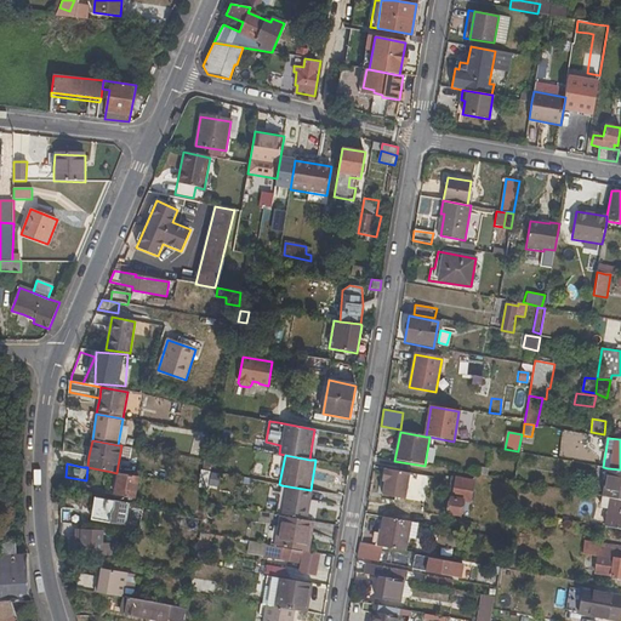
[(603,496),(620,499),(620,469),(608,468),(603,496)]
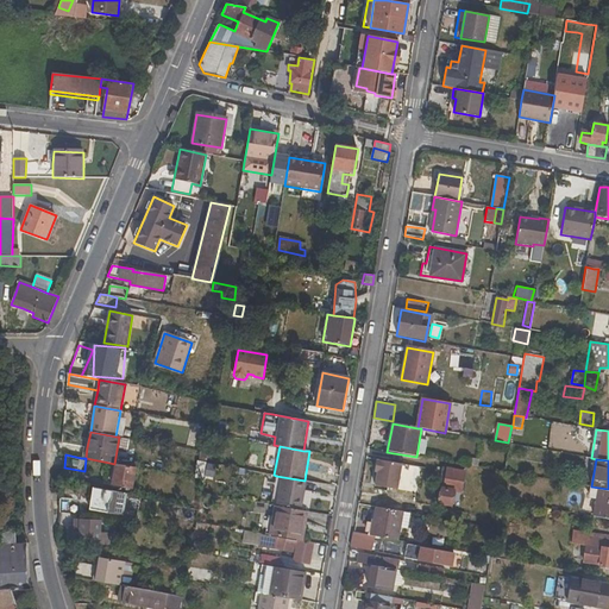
[(375,485),(397,490),(401,464),(376,460),(375,472),(377,472),(375,485)]
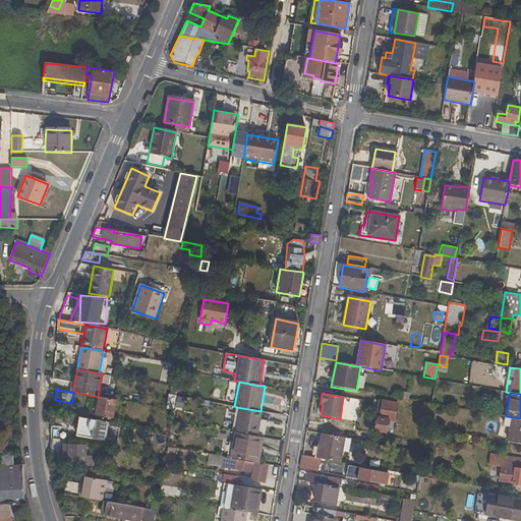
[(176,396),(170,395),(168,409),(174,410),(176,396)]
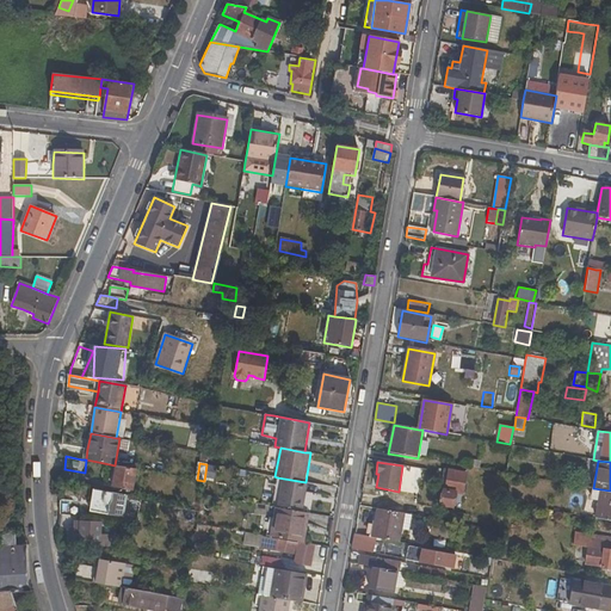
[(115,466),(112,483),(111,487),(134,491),(137,469),(115,466)]
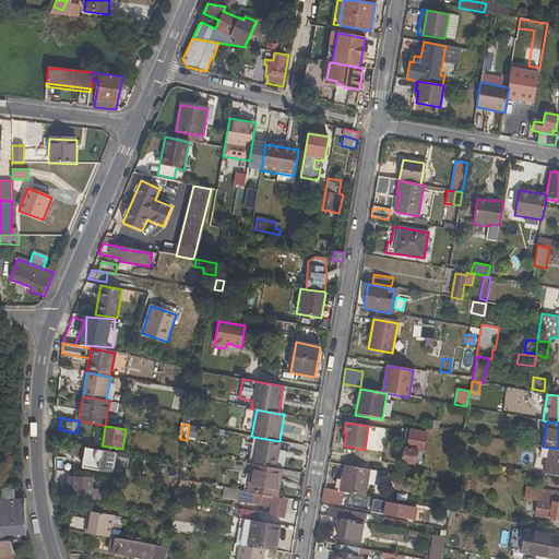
[(404,448),(406,448),(404,462),(415,464),(417,450),(424,451),(427,433),(406,429),(404,448)]
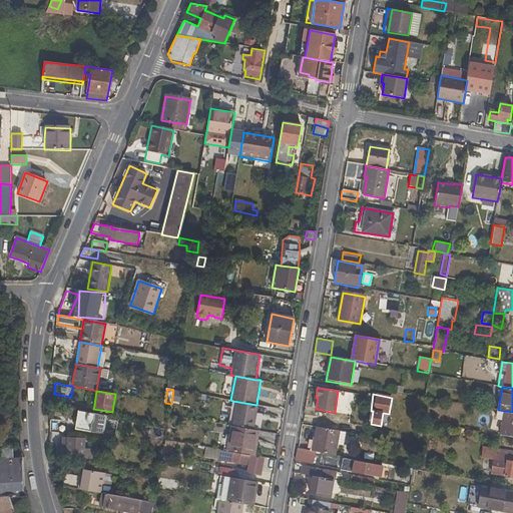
[(257,405),(232,401),(228,425),(230,426),(254,430),(260,405),(257,405)]
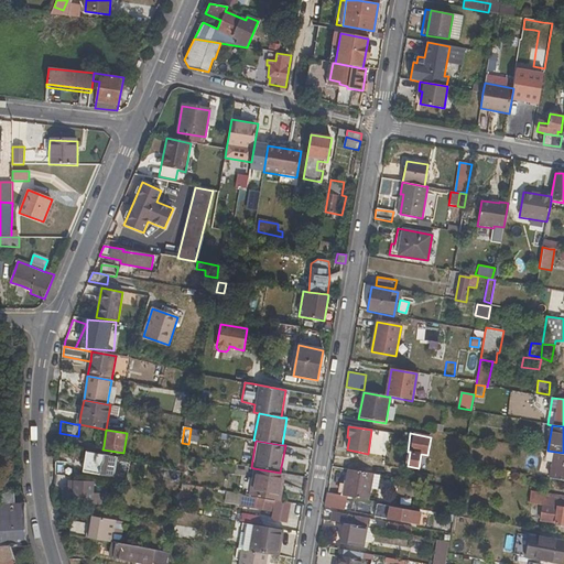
[(545,459),(552,461),(549,479),(563,481),(563,453),(548,451),(545,459)]
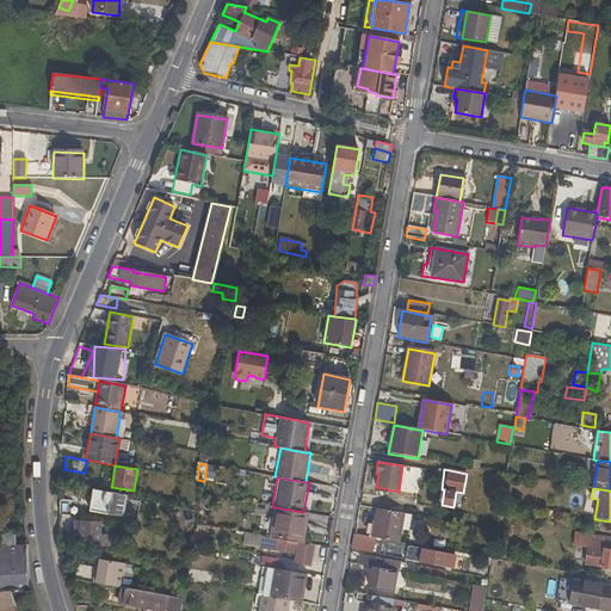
[(128,495),(93,489),(90,512),(124,518),(128,495)]
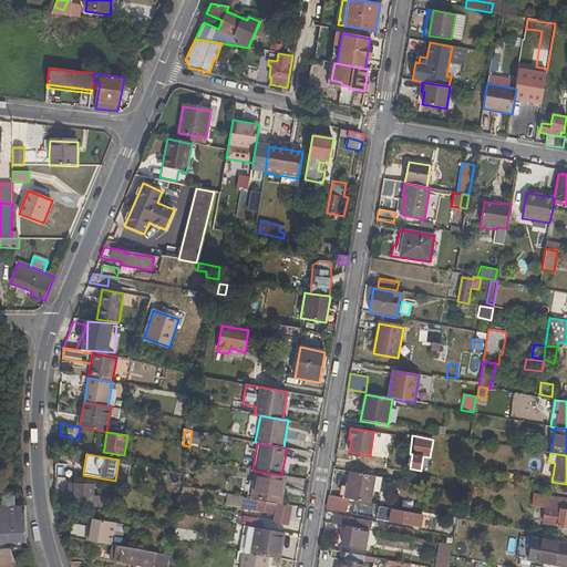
[(70,478),(72,465),(57,463),(55,476),(70,478)]
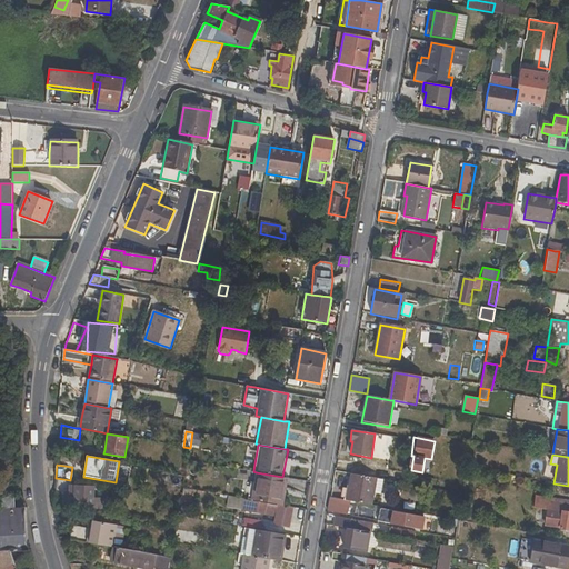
[(251,500),(283,506),(288,478),(282,477),(256,472),(251,500)]
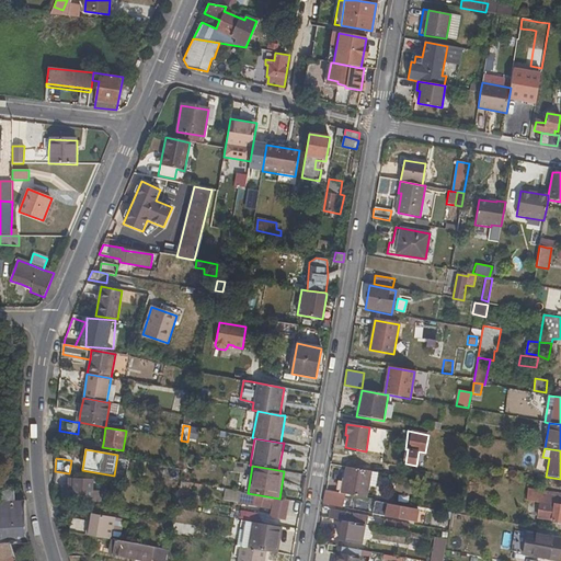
[(344,494),(367,499),(369,487),(376,488),(378,472),(345,467),(341,493),(344,494)]
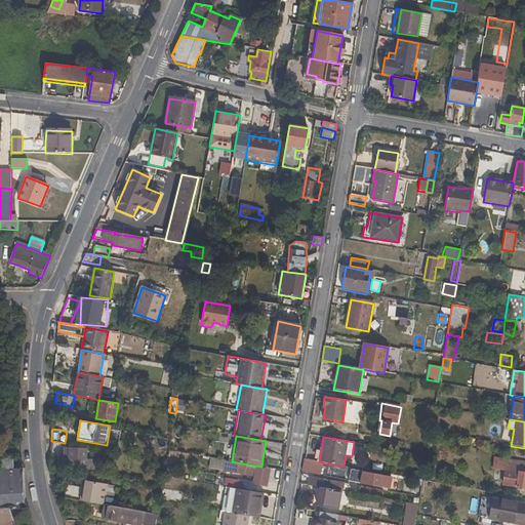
[(51,441),(52,453),(63,455),(65,443),(51,441)]
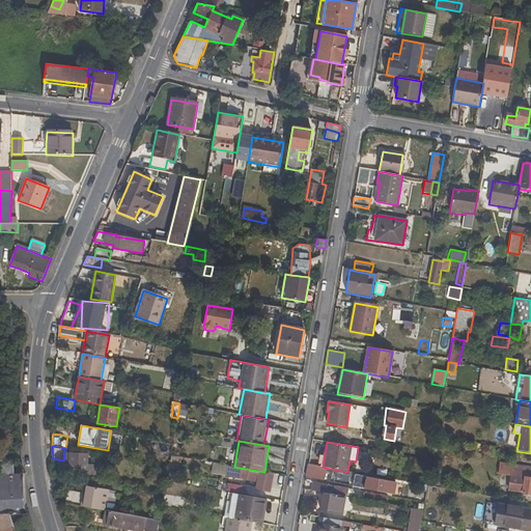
[(87,466),(88,455),(70,454),(70,470),(87,471),(87,475),(100,476),(101,467),(87,466)]
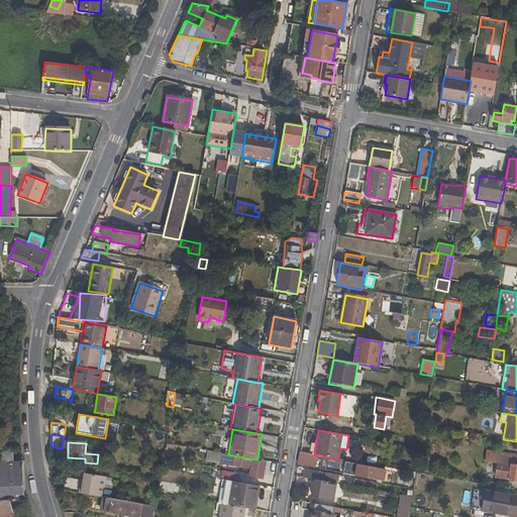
[(13,451),(1,452),(2,462),(13,461),(13,451)]
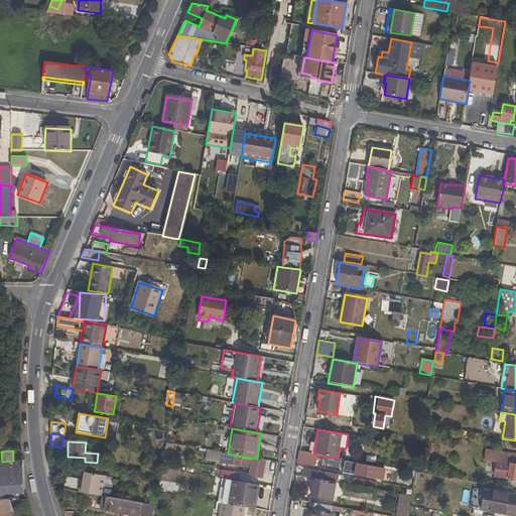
[(225,453),(214,450),(212,459),(221,461),(220,464),(241,468),(241,467),(251,468),(250,476),(261,478),(264,460),(257,459),(228,454),(225,453)]
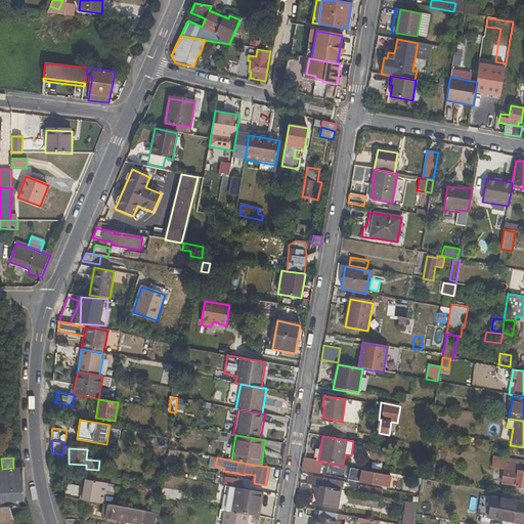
[(302,471),(319,474),(321,462),(318,461),(304,459),(302,471)]
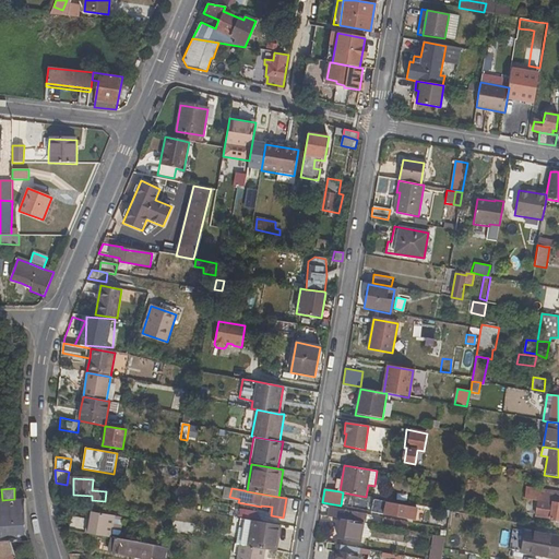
[(534,518),(558,521),(558,502),(551,501),(552,495),(526,490),(524,498),(537,501),(534,518)]
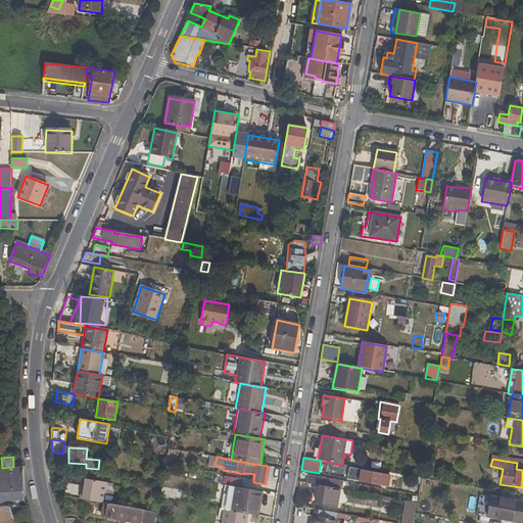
[(0,522),(0,507),(27,505),(24,500),(22,467),(13,467),(2,468),(0,467),(0,522)]
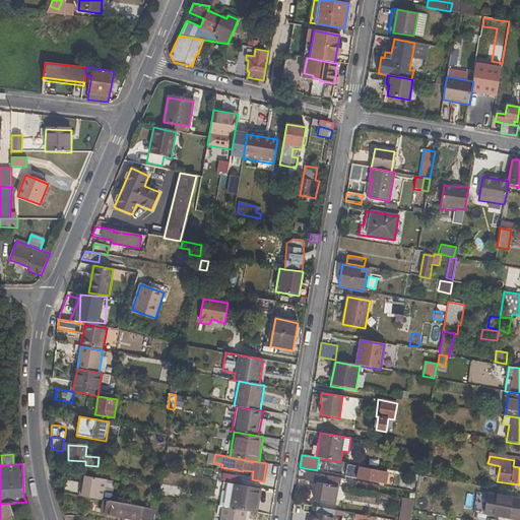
[(385,483),(387,472),(351,466),(349,476),(356,477),(356,478),(385,483)]
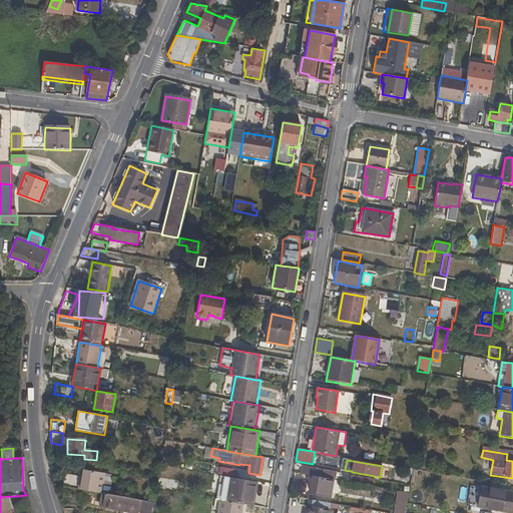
[(342,473),(303,466),(302,474),(313,476),(335,480),(340,481),(342,473)]
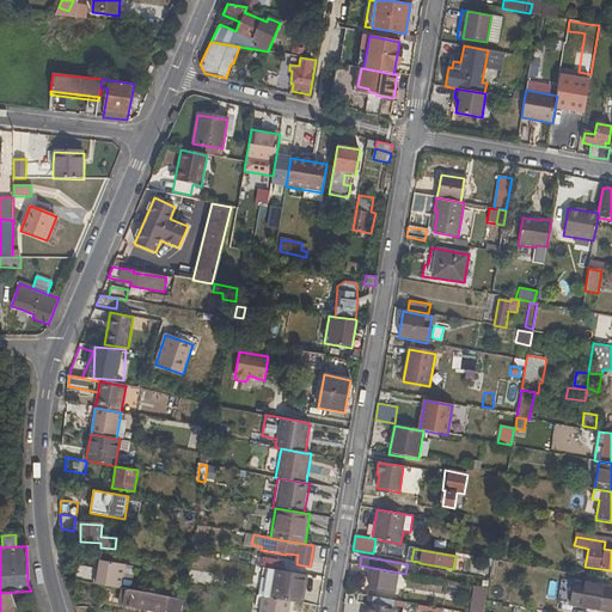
[(282,561),(264,557),(262,567),(275,569),(281,569),(282,561)]
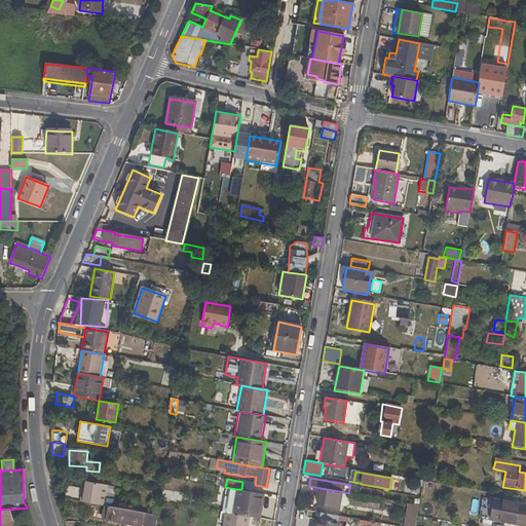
[(423,481),(418,480),(414,504),(419,505),(423,481)]
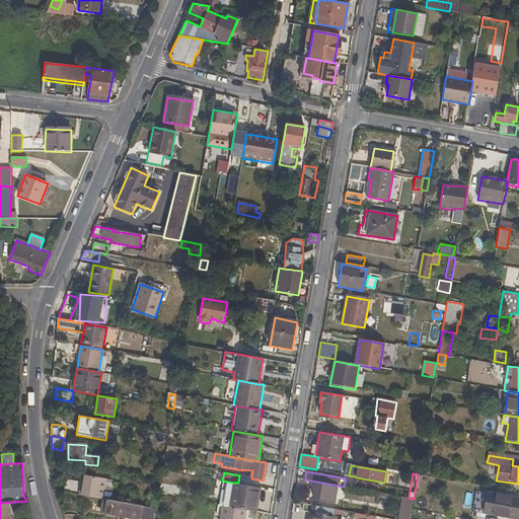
[(115,480),(84,475),(83,483),(54,477),(57,492),(102,500),(110,501),(115,480)]
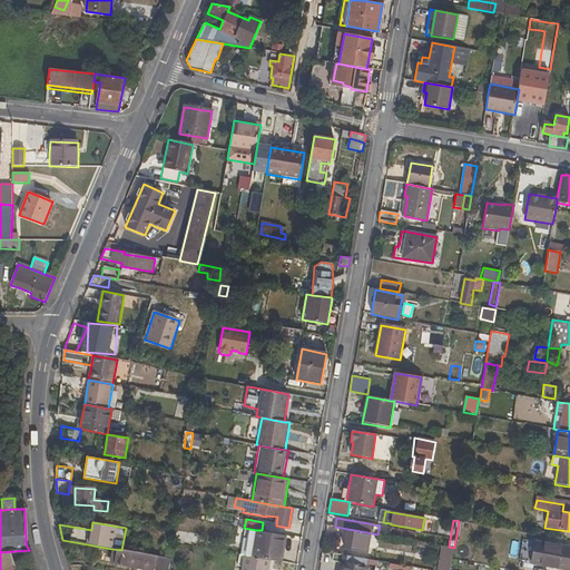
[(372,533),(347,529),(344,549),(367,553),(372,533)]
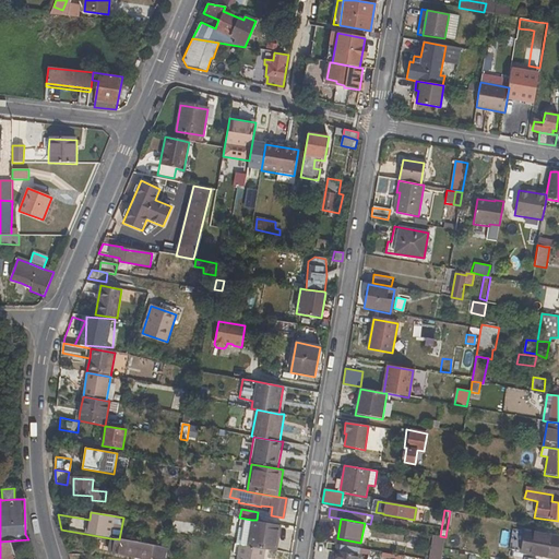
[(408,524),(383,519),(381,526),(407,531),(408,524)]
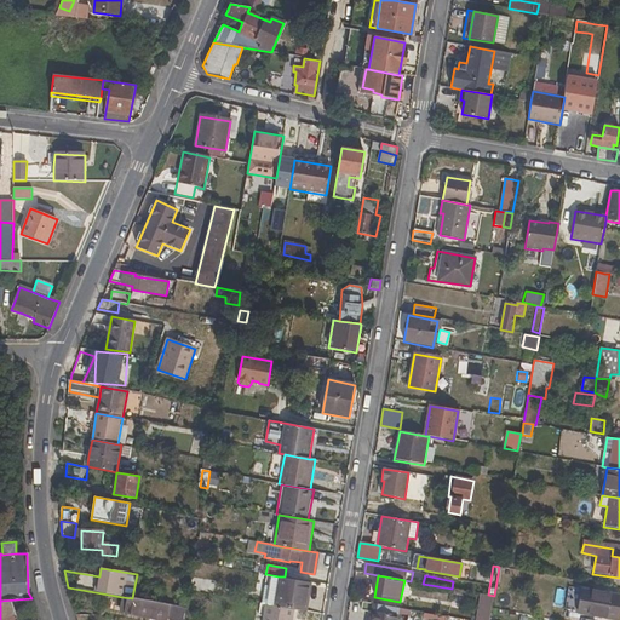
[(285,577),(279,577),(274,606),(296,610),(304,612),(310,581),(285,577)]
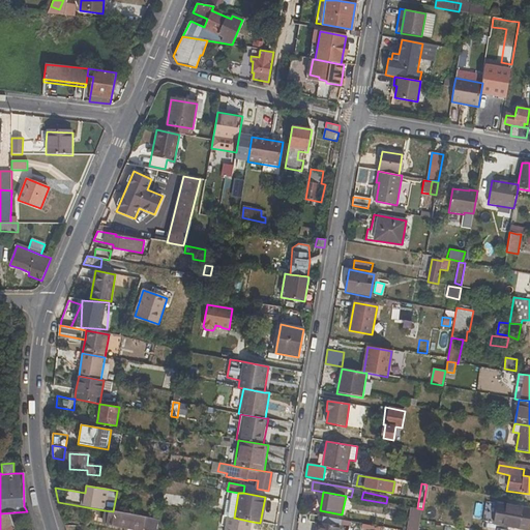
[(527,529),(529,516),(529,508),(498,503),(498,504),(490,502),(488,512),(496,514),(494,524),(527,529)]
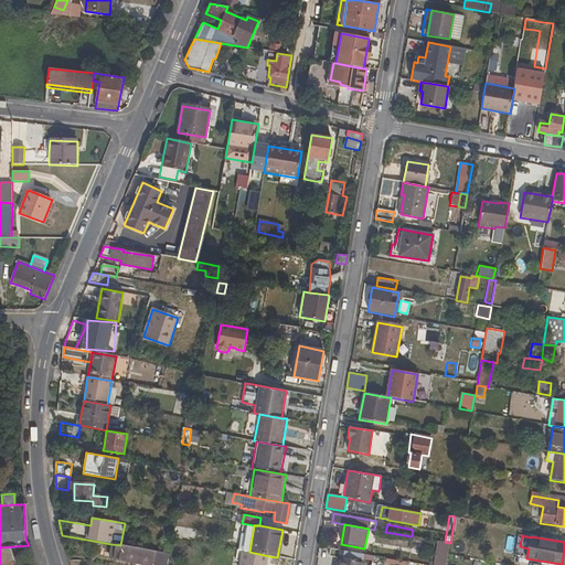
[(120,545),(112,544),(109,557),(148,564),(168,564),(170,554),(161,553),(120,545)]
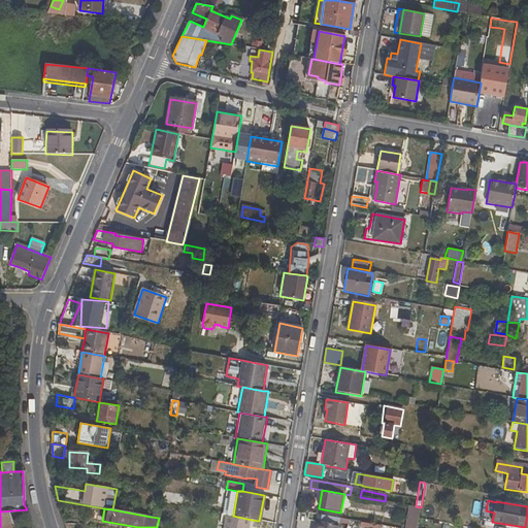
[(32,527),(27,509),(0,512),(0,527),(32,527)]
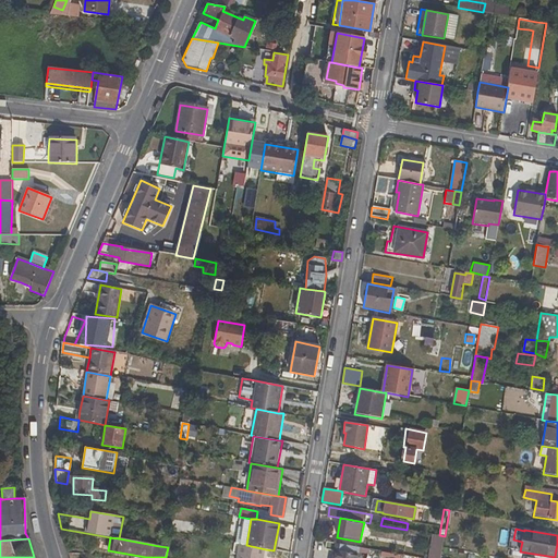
[(352,546),(326,542),(325,549),(335,552),(332,557),(356,557),(359,547),(352,546)]
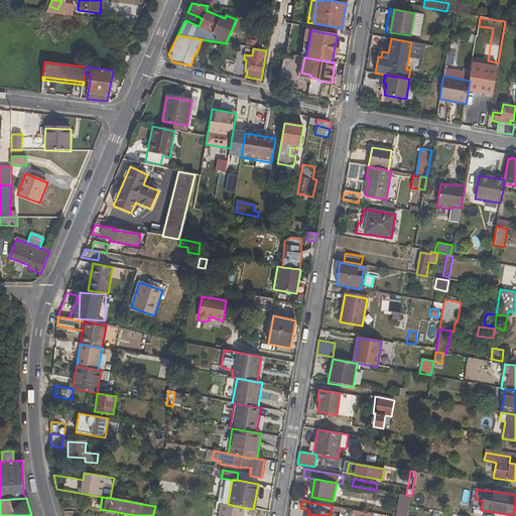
[(217,502),(216,512),(220,513),(219,515),(244,515),(246,508),(228,504),(217,502)]
